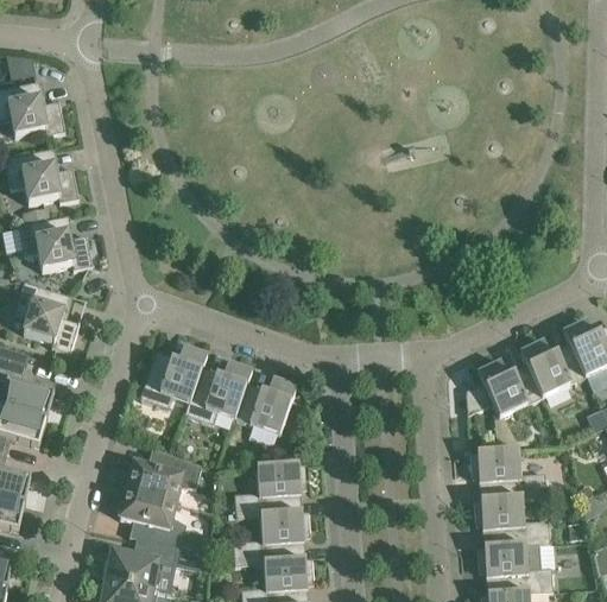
[(6,56),(11,80),(36,75),(32,58),(6,56)]
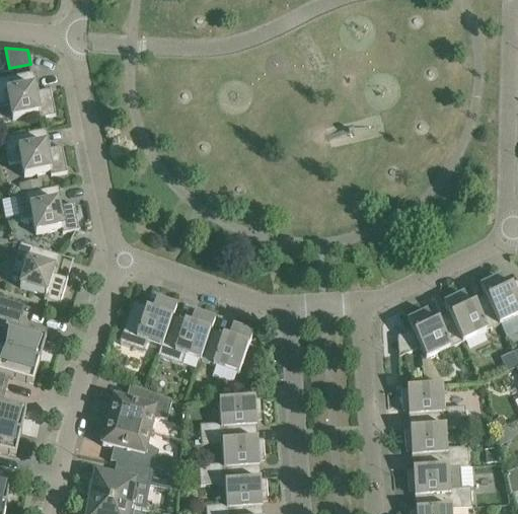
[(13,117),(19,116),(39,112),(40,116),(57,113),(52,86),(37,89),(32,70),(0,76),(0,102),(10,101),(13,117)]
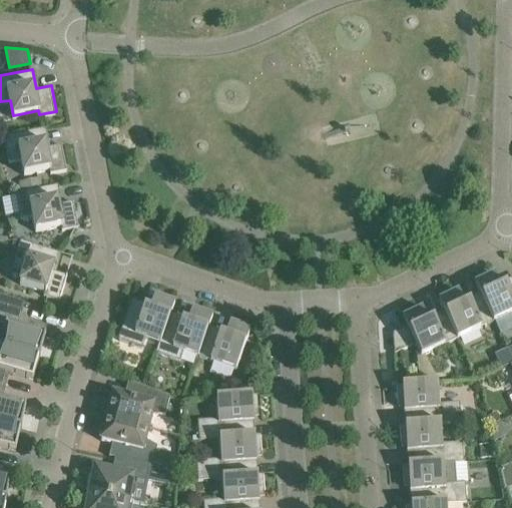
[(25,172),(30,170),(50,166),(51,170),(67,167),(62,142),(47,145),(43,125),(4,133),(9,158),(21,156),(25,172)]
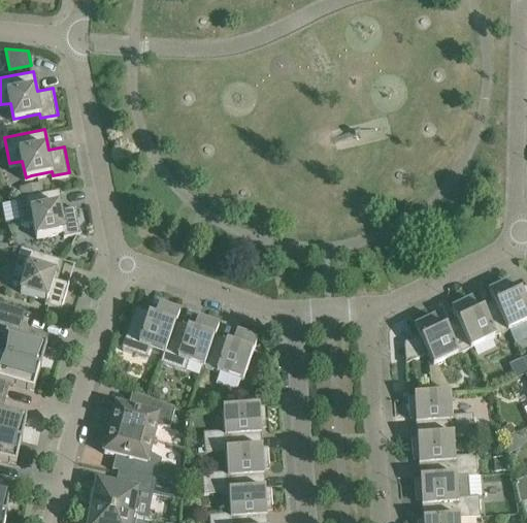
[(41,182),(20,186),(22,195),(43,191),(41,182)]
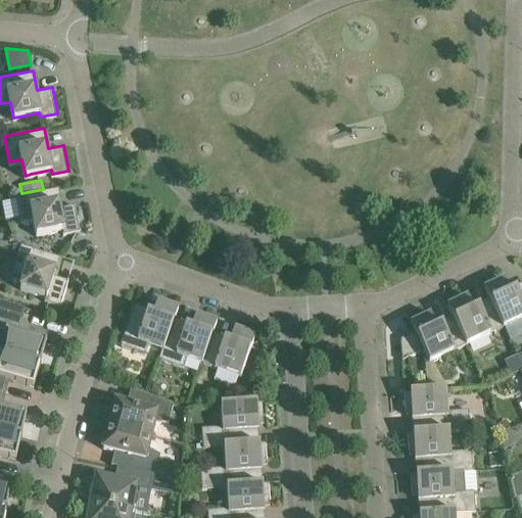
[(21,193),(16,194),(21,220),(34,218),(37,233),(43,232),(63,228),(63,232),(81,229),(75,202),(63,205),(59,205),(55,186),(43,189),(21,193)]
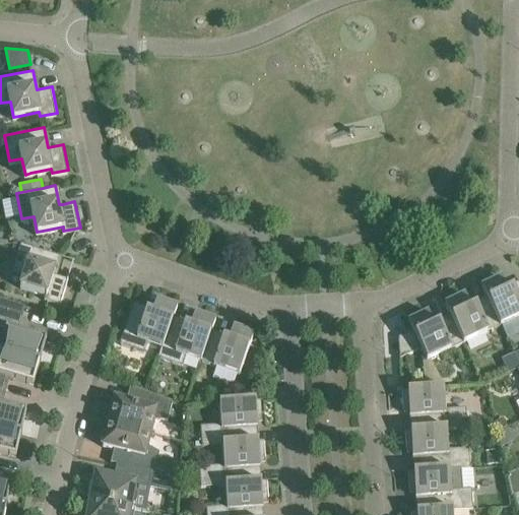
[(60,253),(41,247),(21,241),(19,247),(13,266),(25,269),(20,284),(46,293),(45,297),(61,302),(69,276),(54,272),(60,253)]
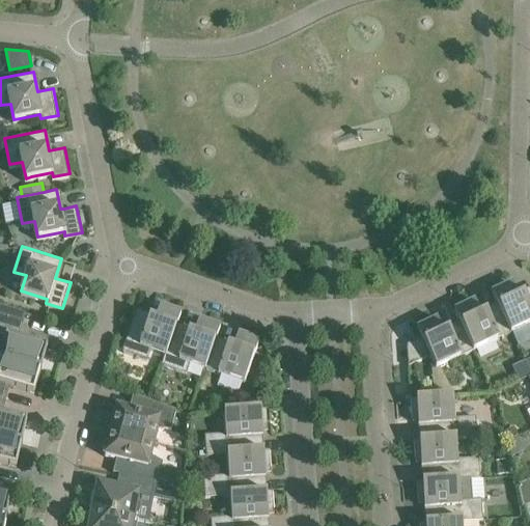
[(499,304),(511,329),(529,320),(529,288),(520,294),(512,280),(493,289),(499,304)]
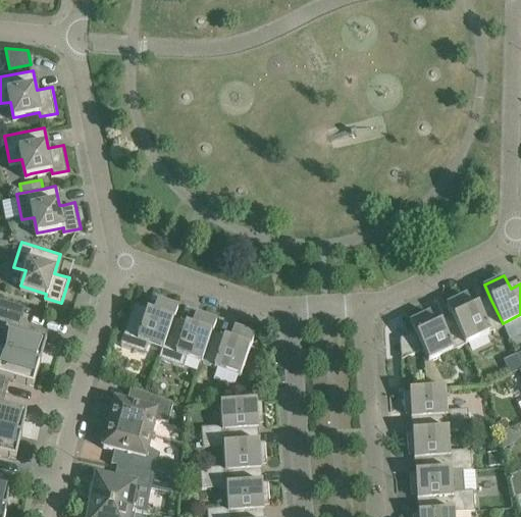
[(448,302),(454,316),(466,342),(503,323),(490,299),(473,306),(467,293),(448,302)]
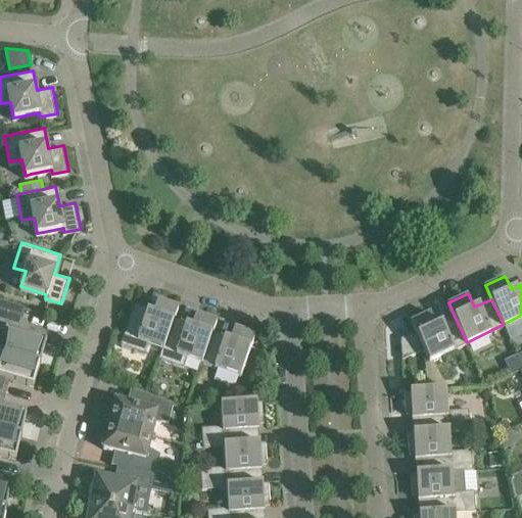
[(164,346),(174,320),(179,305),(158,298),(153,313),(134,305),(121,342),(145,351),(149,341),(163,345),(164,346)]
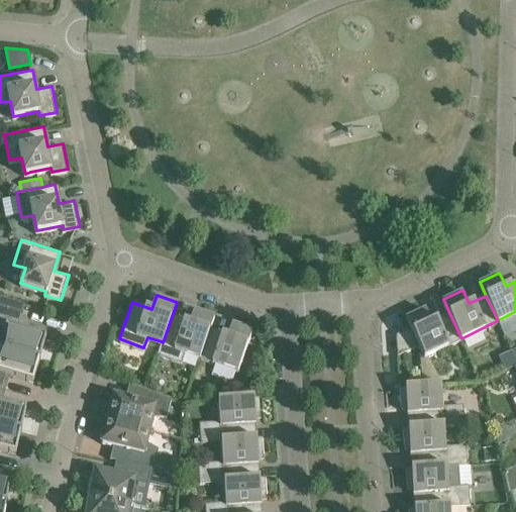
[(0,321),(6,323),(0,345),(39,356),(46,333),(19,325),(22,312),(0,305),(0,321)]
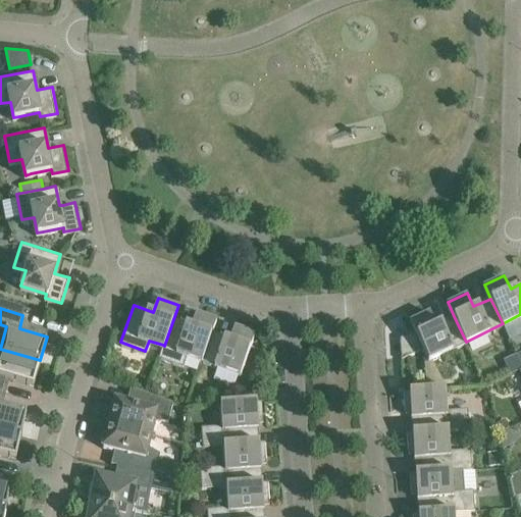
[(415,328),(400,335),(402,357),(423,347),(425,352),(429,360),(434,357),(445,353),(445,352),(448,350),(466,342),(454,316),(436,324),(434,319),(430,310),(410,319),(415,328)]
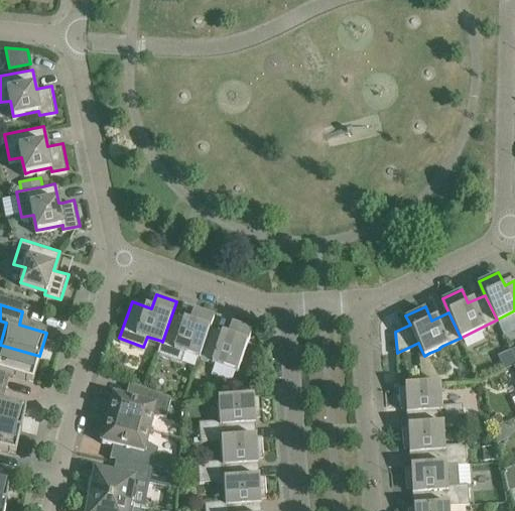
[(188,322),(171,315),(162,342),(161,341),(157,352),(181,360),(185,350),(200,355),(210,329),(215,314),(195,307),(188,322)]
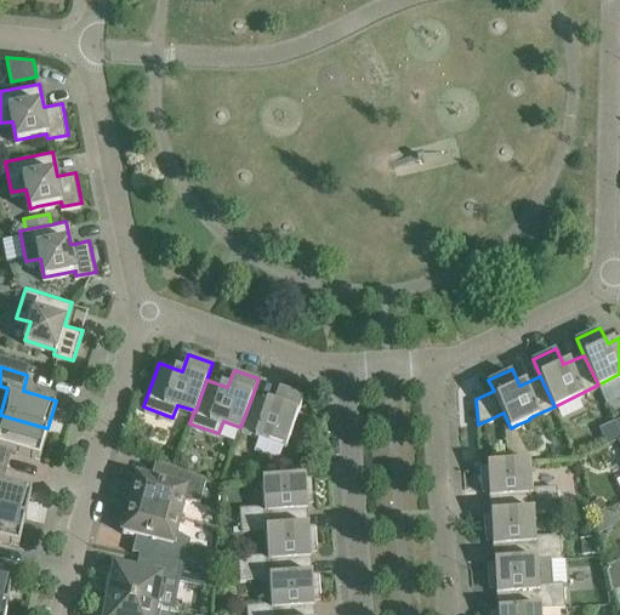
[(252,396),(240,427),(286,444),(303,396),(279,386),(273,404),(252,396)]
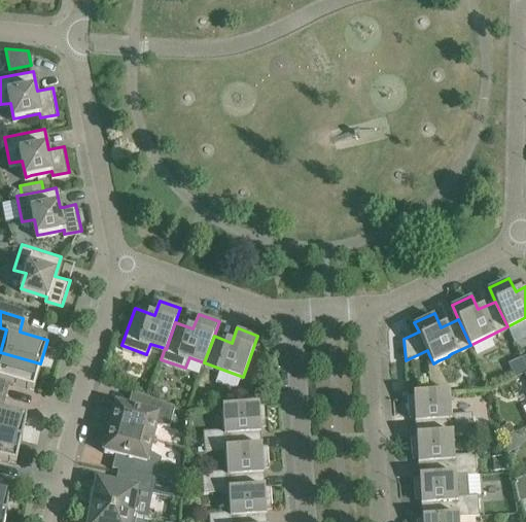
[(0,391),(2,392),(6,378),(34,386),(40,363),(0,352),(0,391)]
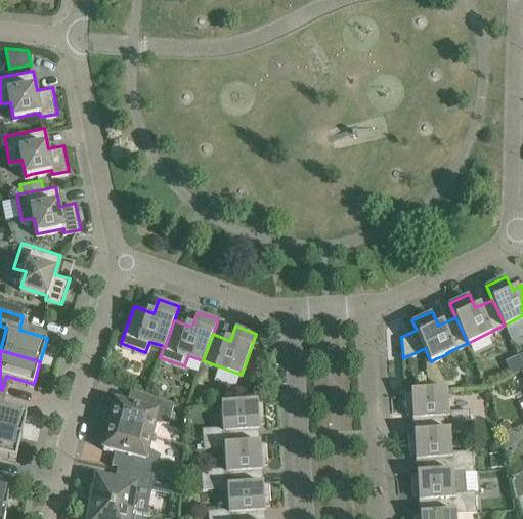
[(522,360),(520,355),(509,361),(515,373),(522,370),(522,360)]
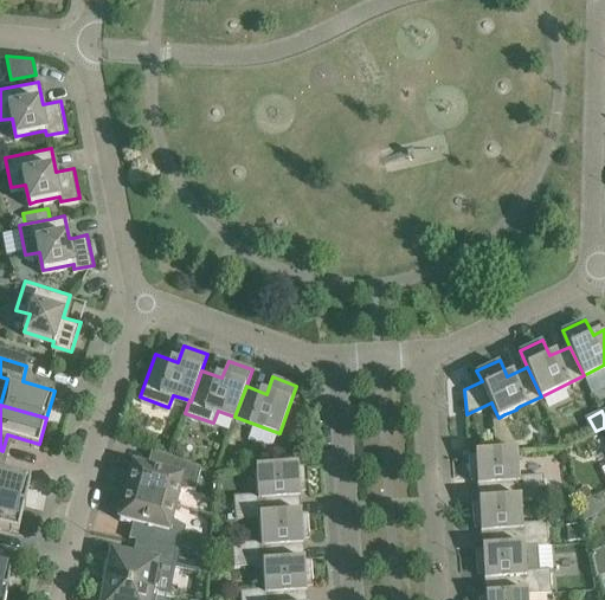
[(477,472),(480,498),(521,496),(521,497),(546,495),(544,471),(520,473),(517,449),(469,452),(471,472),(477,472)]
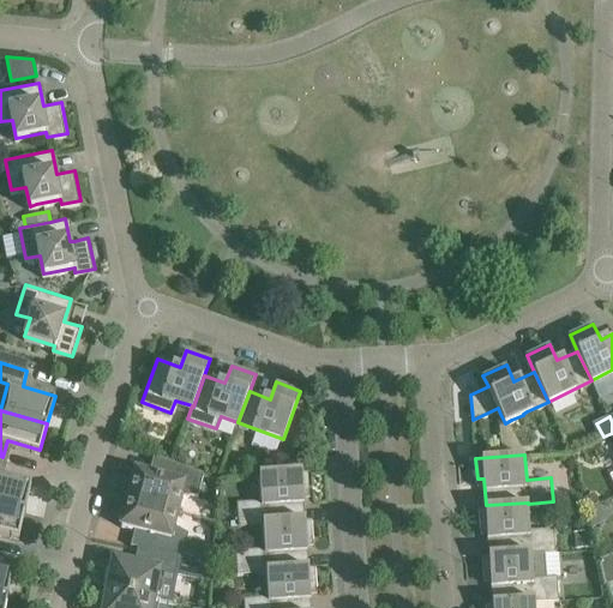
[(0,501),(25,507),(31,481),(0,473),(0,465),(2,457),(0,456),(0,501)]
